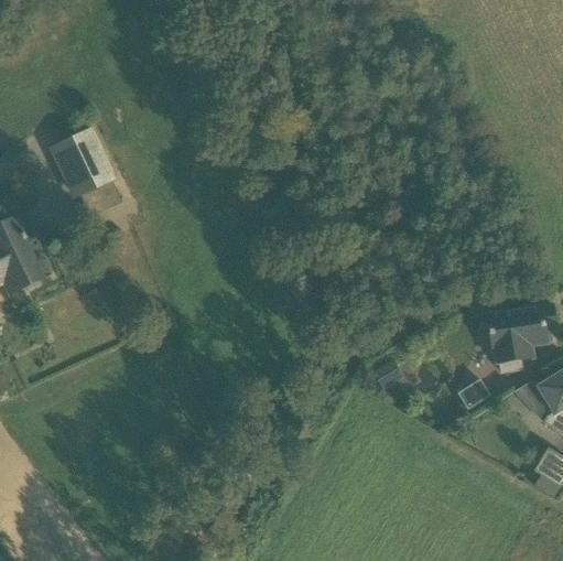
[(116,176),(91,126),(49,147),(73,197),(80,194),(91,216),(123,201),(112,179),(116,176)]
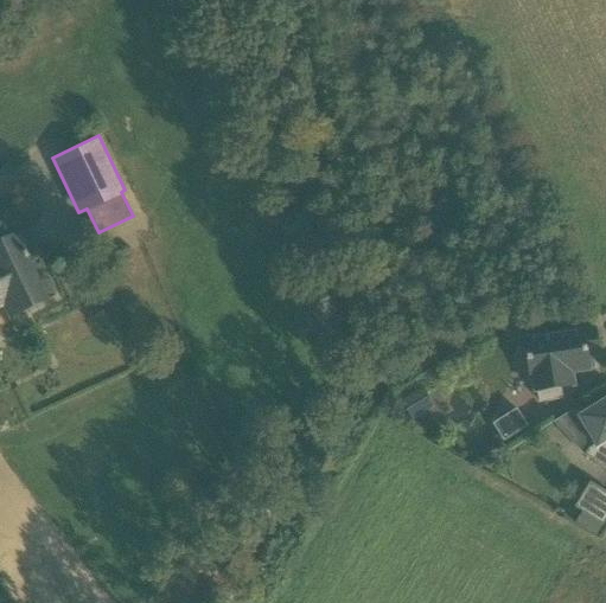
[(13,232),(0,239),(0,303),(5,301),(11,314),(43,294),(13,232)]
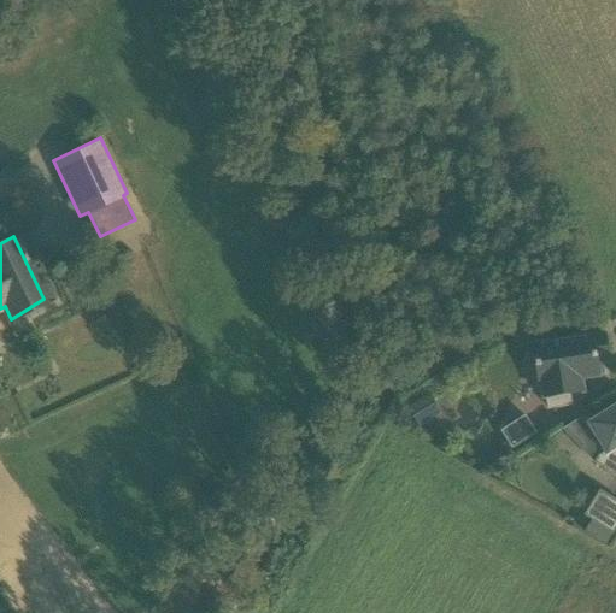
[(569,392),(582,389),(581,376),(599,372),(597,360),(609,358),(605,331),(533,342),(534,351),(528,352),(532,375),(538,373),(539,382),(541,382),(544,395),(546,394),(549,406),(570,402),(569,392)]
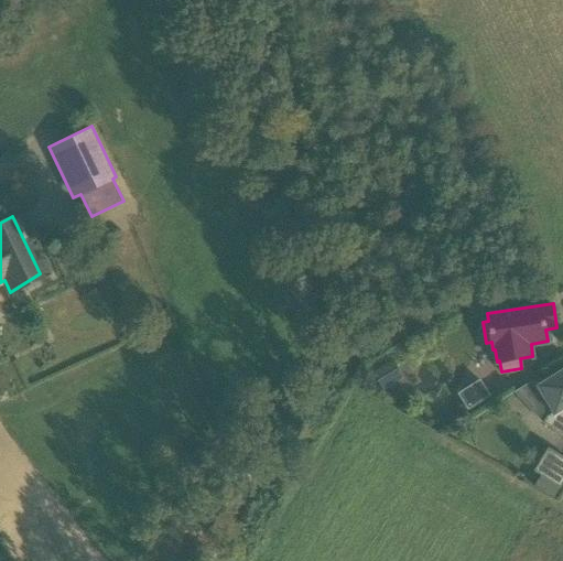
[(383,389),(392,384),(380,365),(371,370),(383,389)]
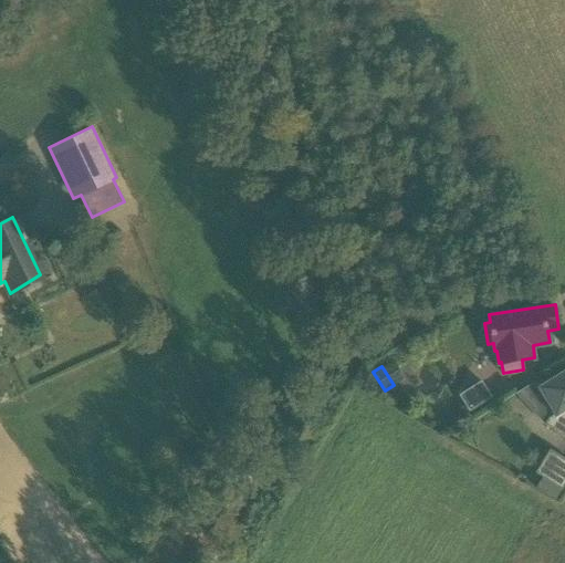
[(564,368),(537,386),(553,410),(545,423),(564,435),(564,368)]
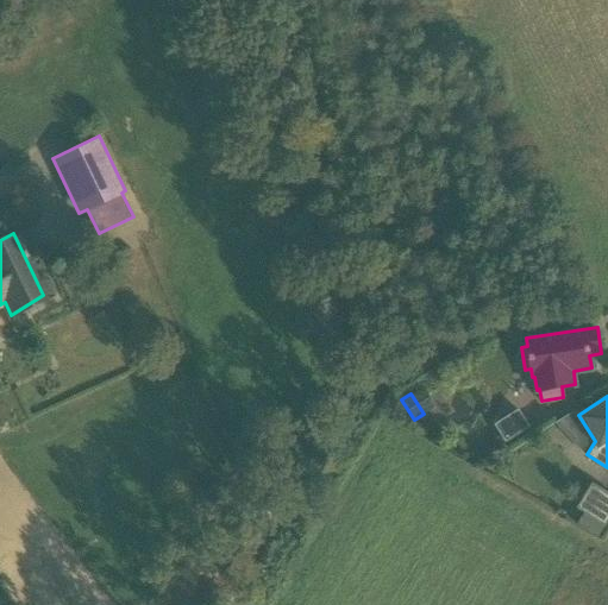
[(518,408),(495,423),(506,440),(528,424),(518,408)]
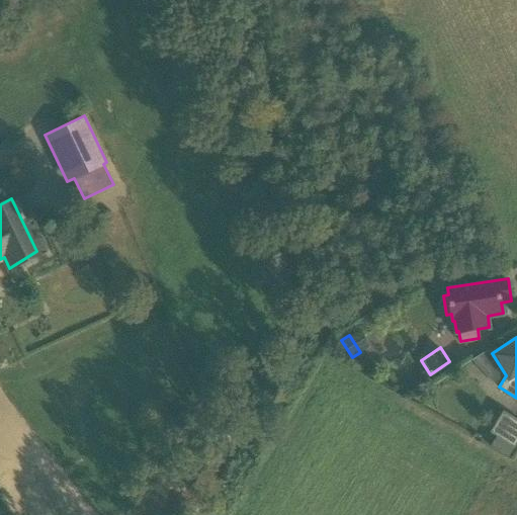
[(516,419),(503,410),(490,431),(514,446),(516,441),(516,419)]
